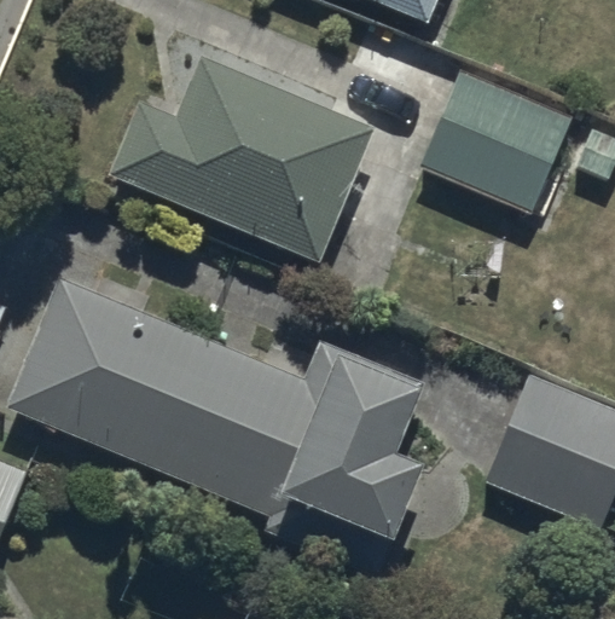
[(399,0),(424,10),(428,0),(399,0)]
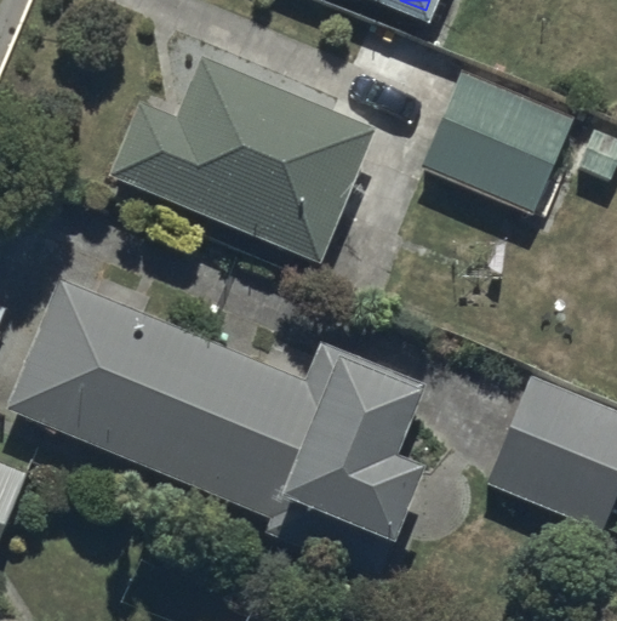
[(178,115),(146,102),(115,177),(323,261),(376,127),(203,57),(178,115)]
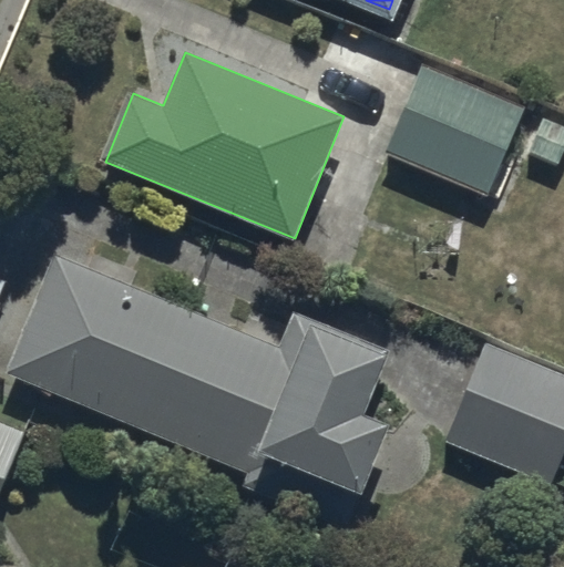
[(526,105),(421,61),(383,151),(498,198),(520,145),(511,142),(526,105)]
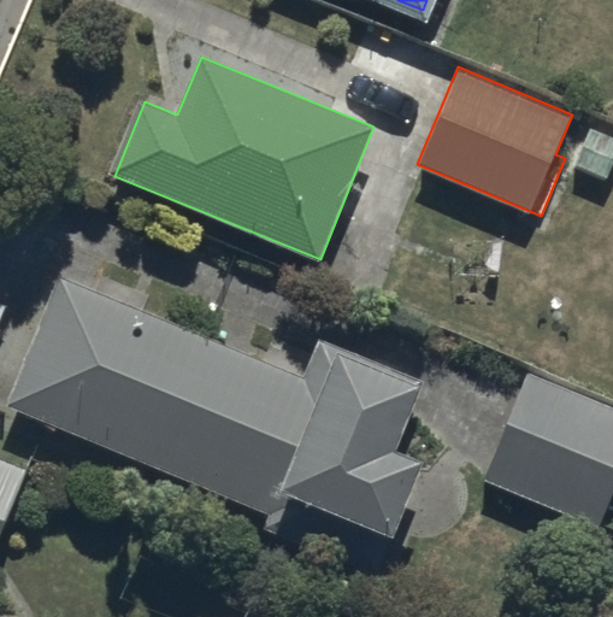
[(56,277),(3,407),(270,516),(265,528),(377,573),(448,397),(330,350),(313,381),(56,277)]
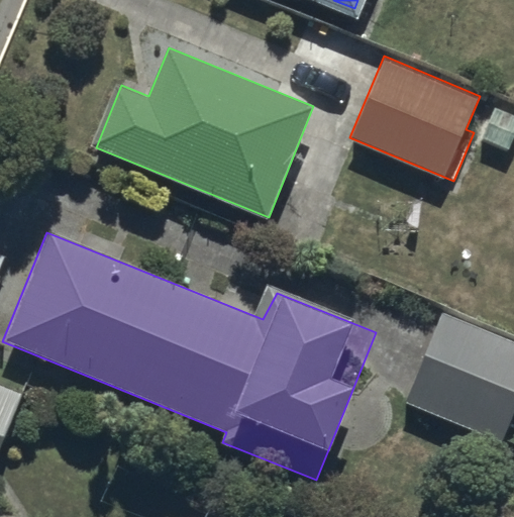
[(513,341),(442,311),(402,403),(498,443),(513,407),(513,341)]
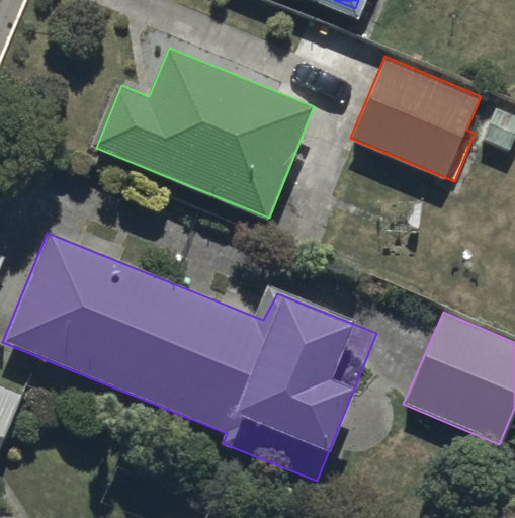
[(0,447),(23,394),(0,383),(0,447)]
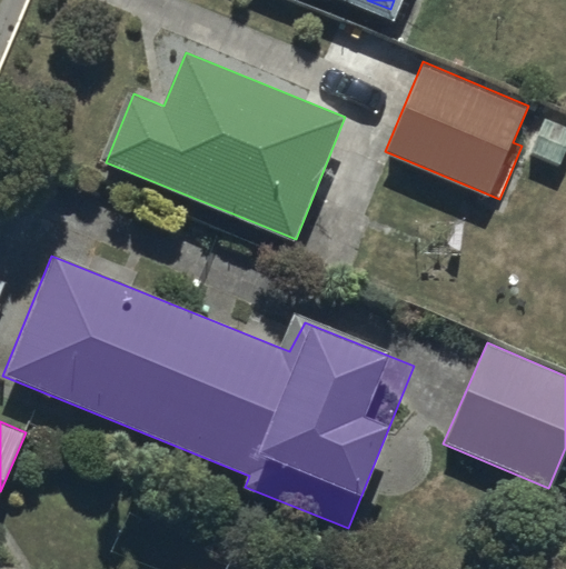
All buildings are outlined.
